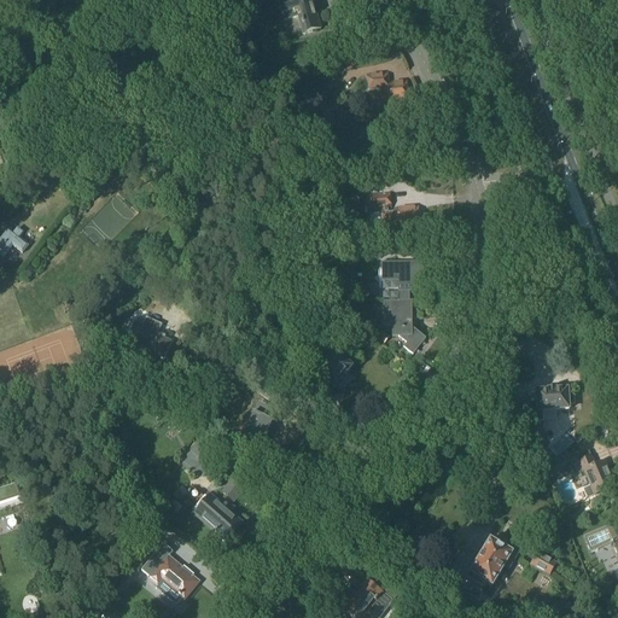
[(320,31),(312,0),(284,0),(278,3),(284,23),(298,18),(303,36),(320,31)]
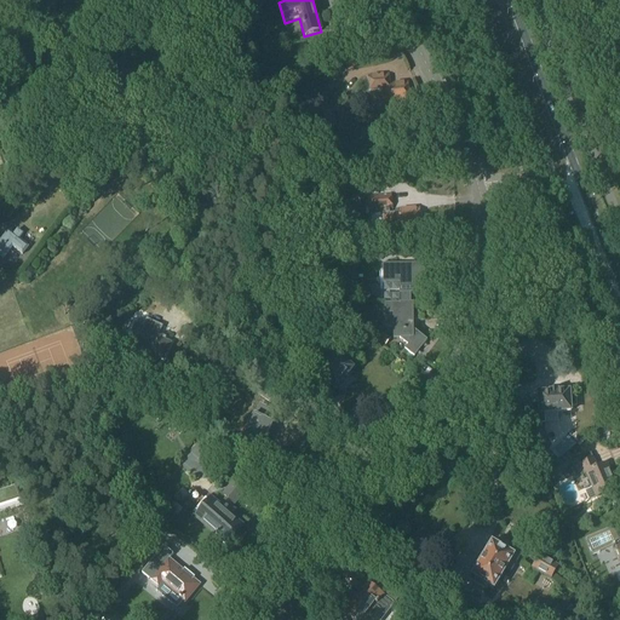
[(389,85),(388,75),(368,76),(369,91),(385,90),(386,105),(409,103),(407,82),(389,85)]
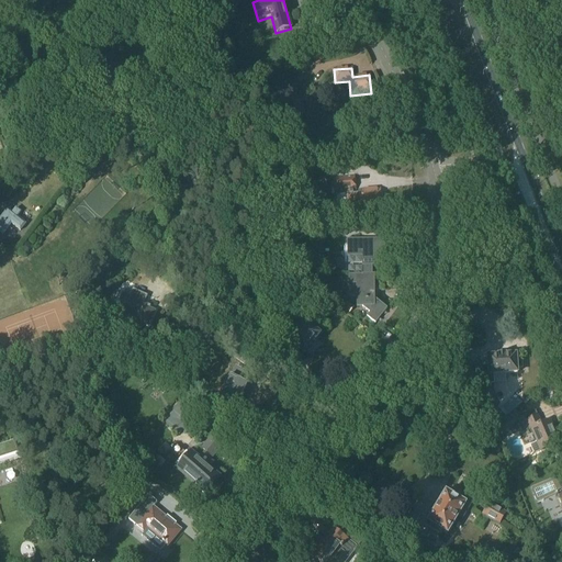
[(79,149),(86,155),(92,146),(86,141),(79,149)]
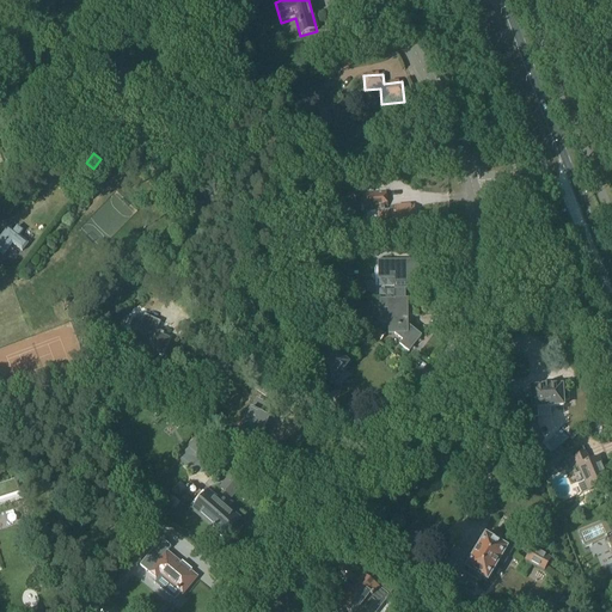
[(365,173),(363,166),(350,170),(352,171),(344,173),(346,177),(360,173),(360,175),(365,173)]
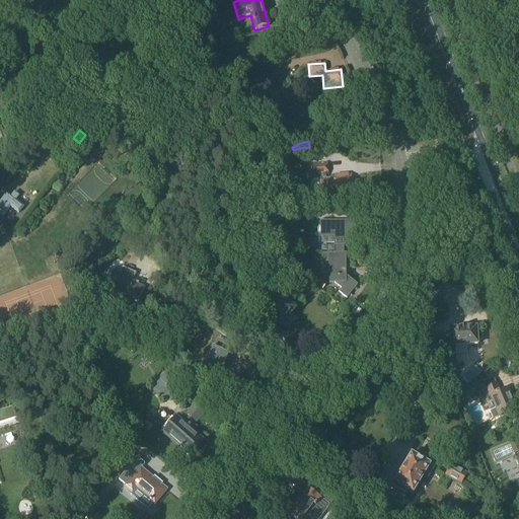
[(325,180),(325,176),(327,176),(326,164),(308,165),(309,177),(321,176),(322,179),(319,179),(320,192),(332,191),(332,194),(341,194),(342,202),(352,201),(351,193),(352,193),(350,175),(330,176),(331,180),(325,180)]
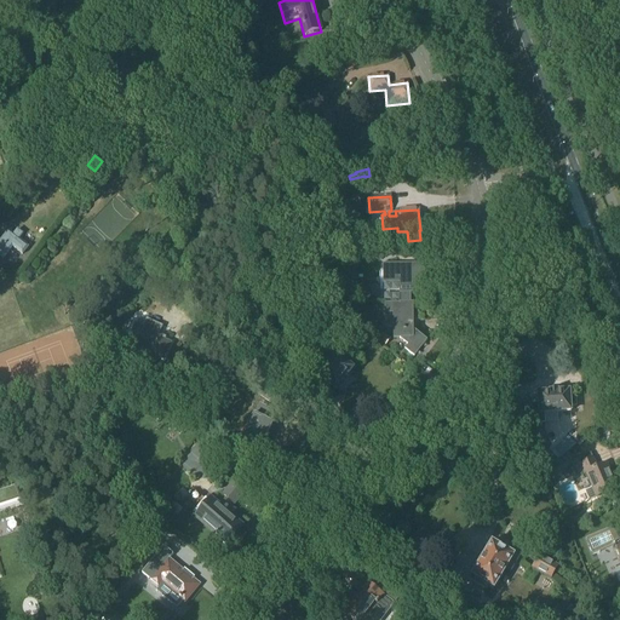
[(19,240),(23,235),(17,230),(13,236),(9,231),(0,242),(0,257),(4,259),(12,248),(23,257),(29,248),(19,240)]
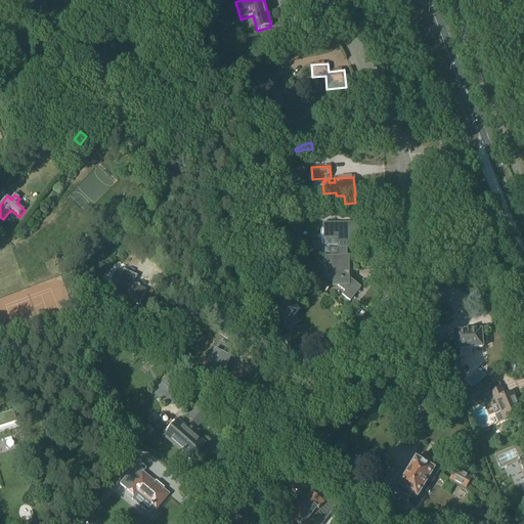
[(338,257),(346,257),(346,249),(357,249),(356,224),(323,224),(323,241),(338,241),(338,257)]
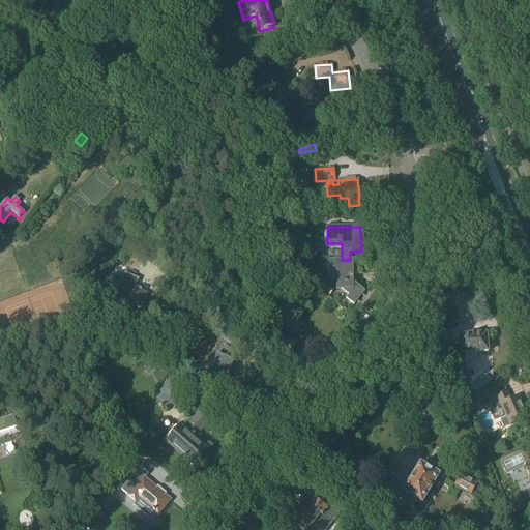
[(350,260),(342,260),(328,260),(328,270),(335,269),(335,290),(341,290),(348,296),(345,299),(353,305),(364,292),(353,283),(353,260),(350,260)]
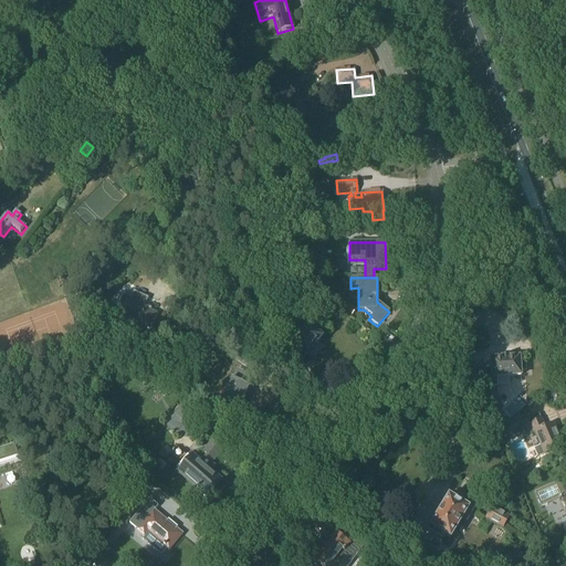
[(307,286),(297,300),(307,307),(317,294),(307,286)]
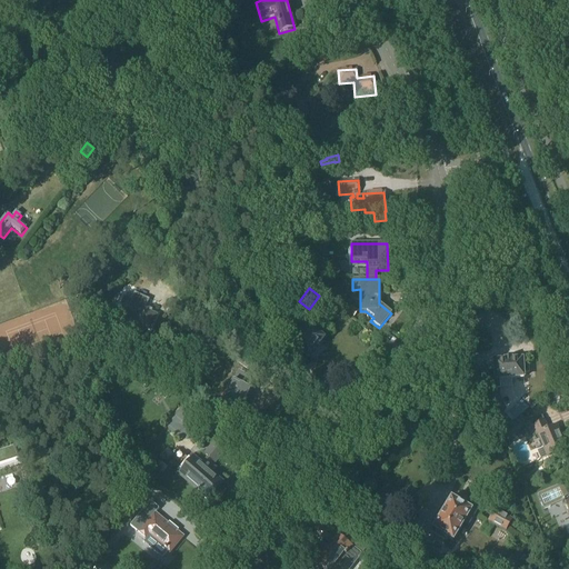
[(123,298),(119,308),(126,311),(123,318),(136,323),(135,326),(142,329),(143,327),(149,330),(156,316),(150,312),(150,310),(145,308),(148,300),(135,295),(131,301),(123,298)]
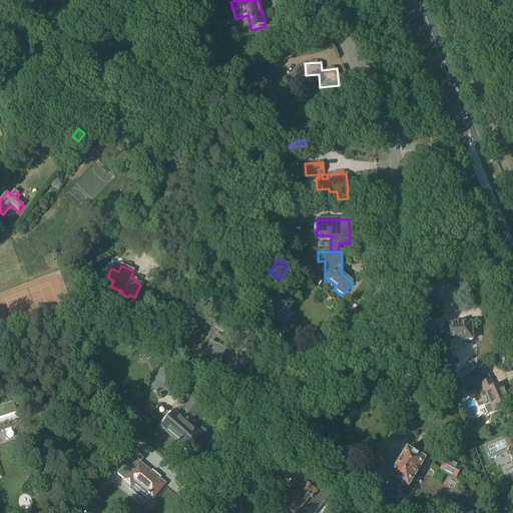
[(323,282),(316,276),(312,282),(319,287),(323,282)]
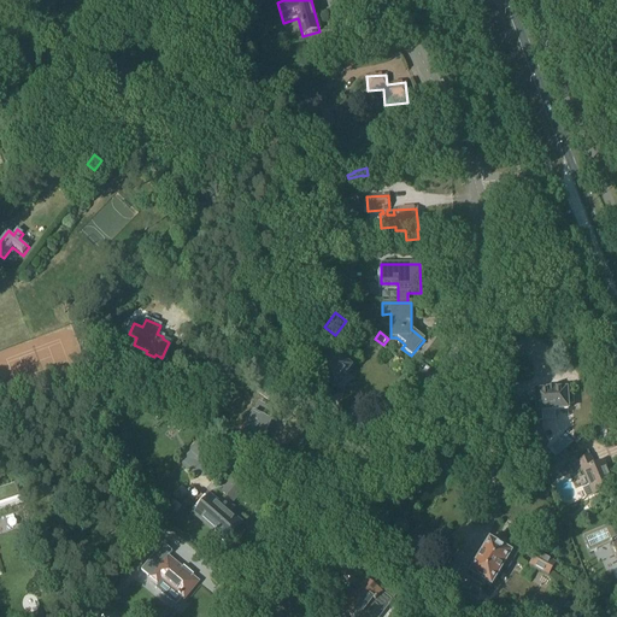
[(340,363),(329,352),(318,365),(315,362),(309,369),(334,388),(350,370),(347,369),(350,365),(350,362),(346,359),(342,359),(340,363)]
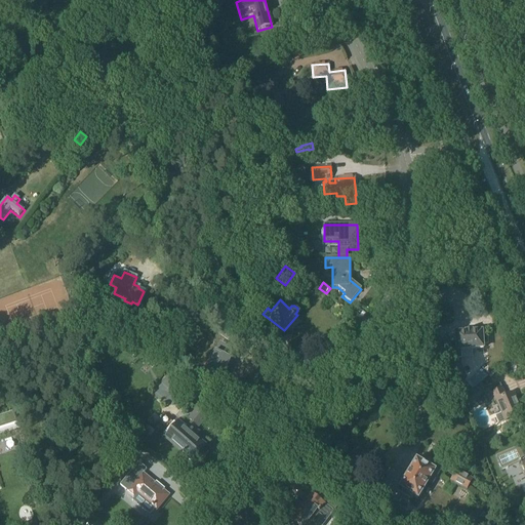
[(460,359),(460,351),(483,350),(482,346),(487,346),(487,336),(482,336),(482,332),(471,333),(471,332),(466,333),(455,334),(455,344),(447,344),(448,360),(460,359)]
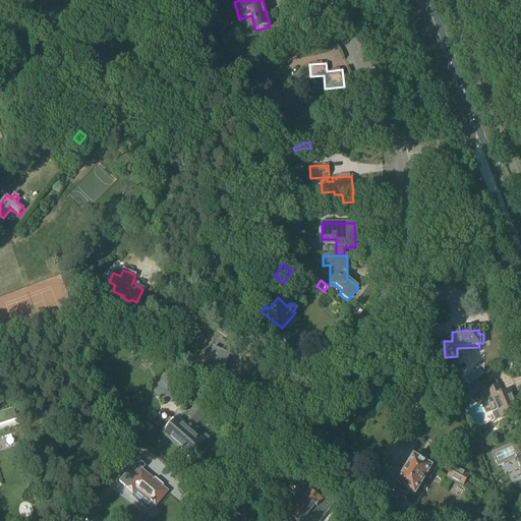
[(218,380),(229,357),(226,356),(231,347),(219,340),(214,349),(201,371),(218,380)]
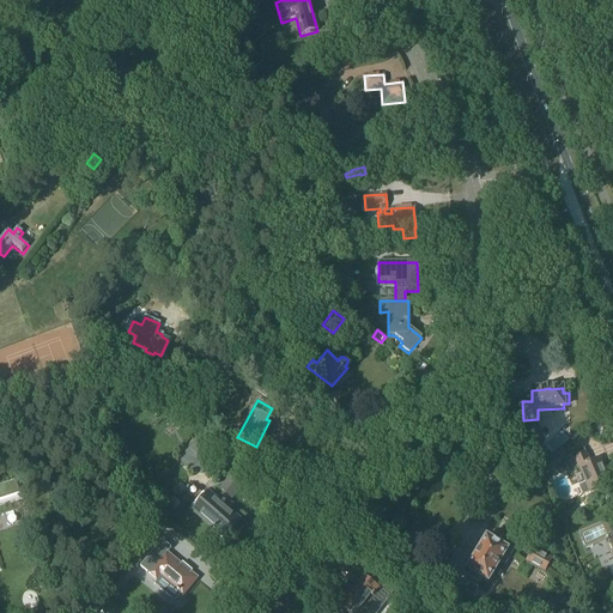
[(183,430),(190,423),(177,412),(170,419),(183,430)]
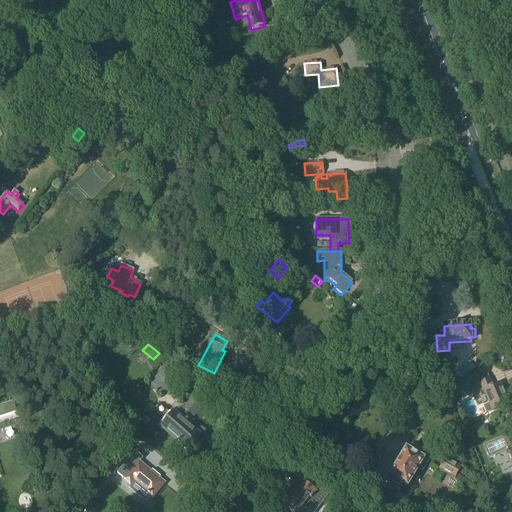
[(452,373),(443,377),(448,390),(456,387),(458,386),(452,373)]
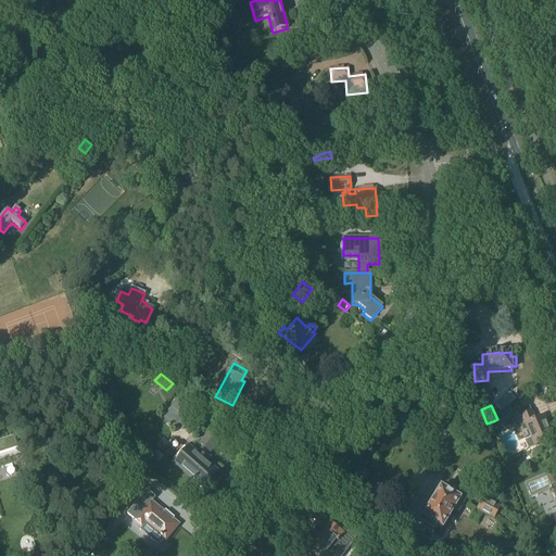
[(495,420),(491,425),(497,431),(515,414),(516,413),(509,406),(497,419),(495,420)]
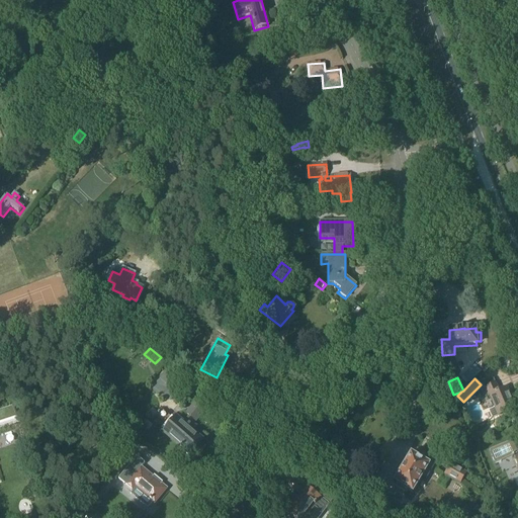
[(489,386),(485,389),(487,394),(488,397),(489,396),(495,409),(489,411),(492,417),(492,418),(493,418),(498,416),(514,409),(515,409),(513,406),(506,389),(499,392),(499,391),(496,383),(494,379),(488,381),(490,386),(489,386)]
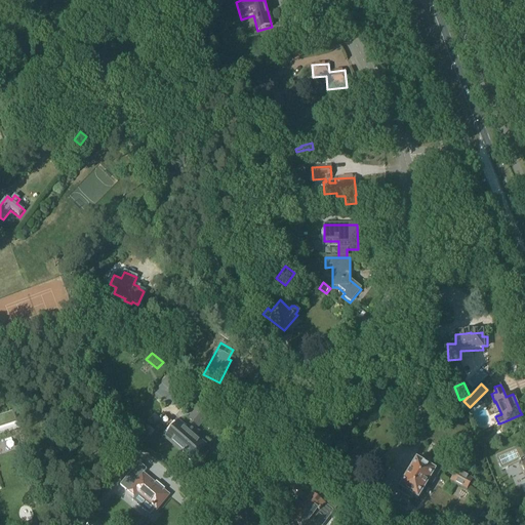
[(198,428),(211,412),(202,403),(188,419),(191,421),(184,431),(180,429),(183,427),(175,419),(162,435),(183,452),(180,454),(184,456),(185,454),(186,455),(187,458),(189,460),(192,460),(195,458),(194,454),(201,446),(195,441),(196,439),(192,436),(197,430),(195,429),(197,427),(198,428)]
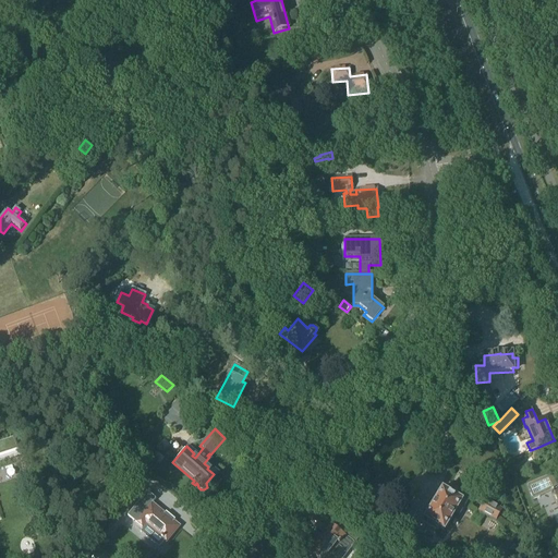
[(237,445),(243,437),(238,433),(231,440),(237,445)]
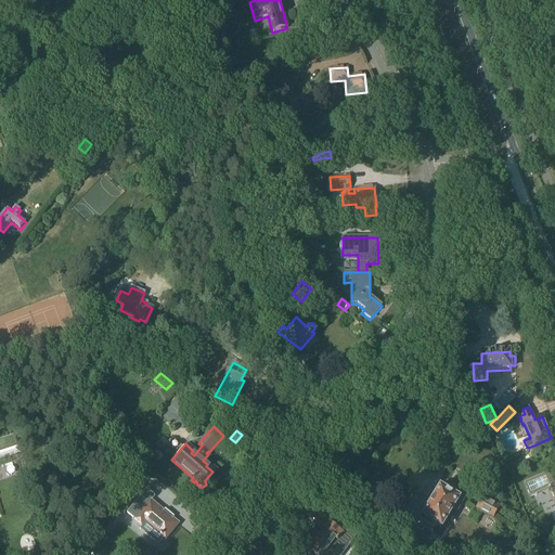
[(0,451),(16,446),(14,437),(0,441),(0,451)]
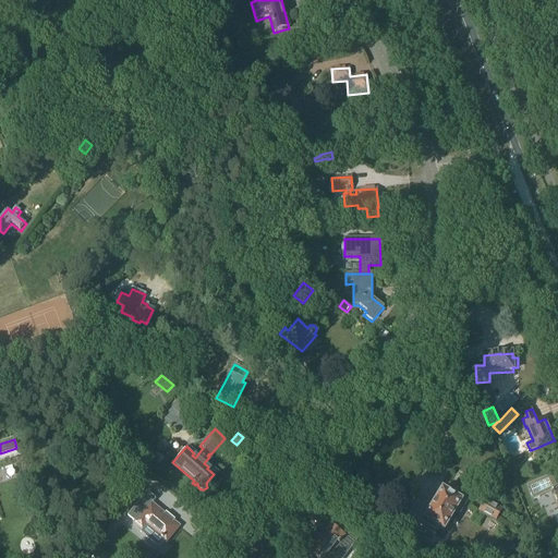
[(557,472),(526,486),(532,500),(553,492),(557,505),(557,472)]
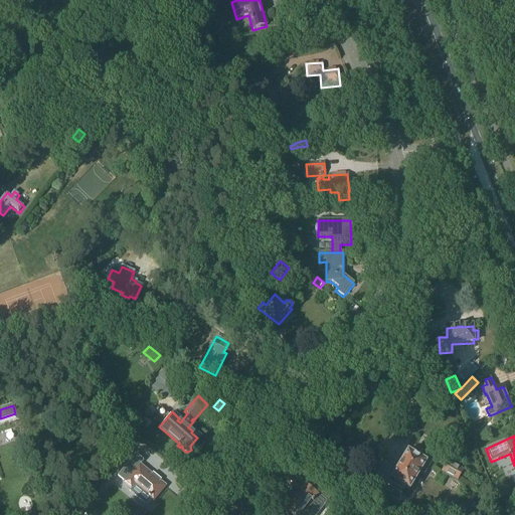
[(423,474),(428,466),(425,464),(426,463),(408,453),(392,480),(394,481),(392,485),(403,491),(405,488),(409,490),(420,472),(423,474)]
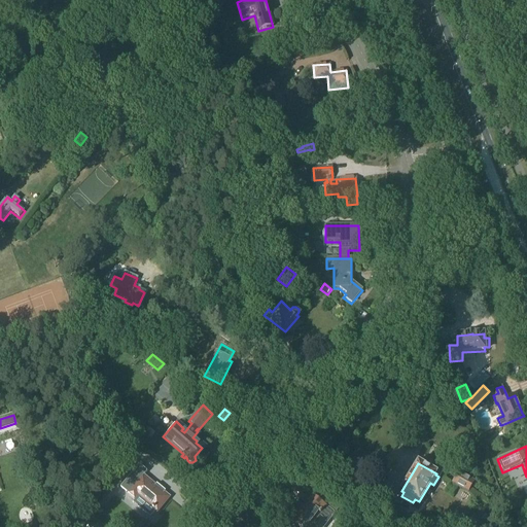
[(139,465),(119,488),(127,493),(126,494),(134,501),(133,503),(150,518),(155,512),(156,513),(162,506),(169,498),(149,482),(143,477),(147,471),(139,465)]
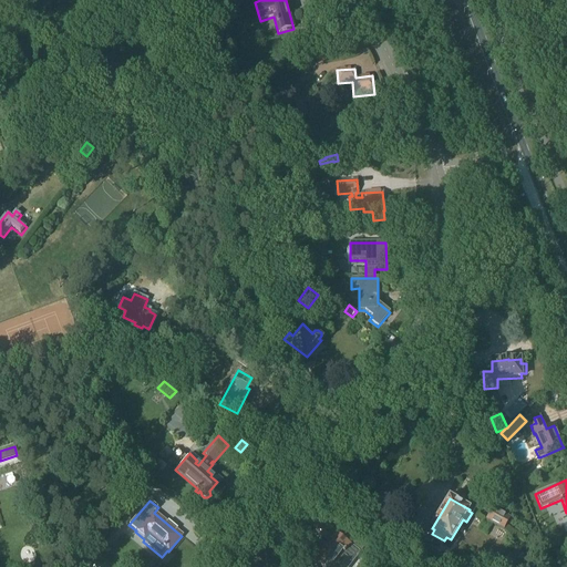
[(493,508),(485,521),(504,532),(512,519),(493,508)]
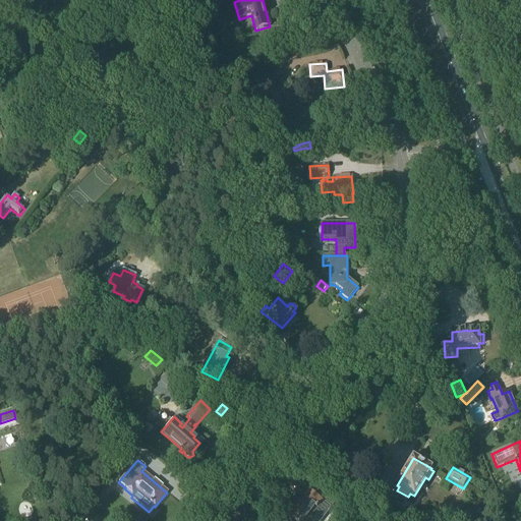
[(178,486),(183,490),(187,485),(182,481),(178,486)]
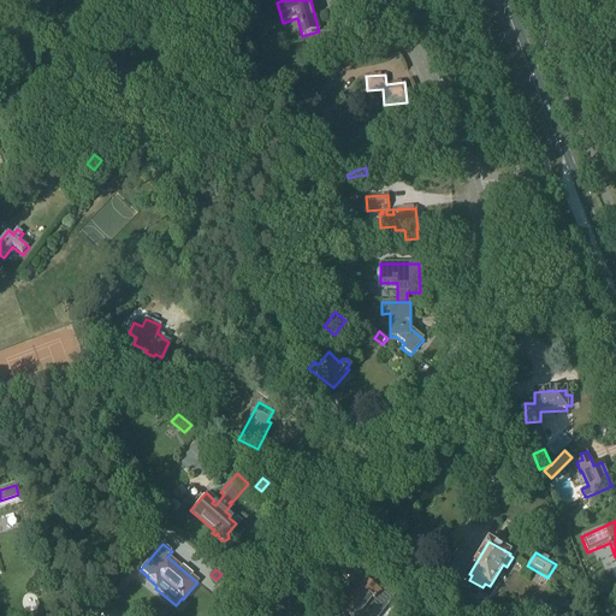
[(351,594),(339,609),(343,611),(348,615),(363,615),(367,614),(369,615),(379,615),(386,608),(391,602),(381,593),(379,592),(369,585),(360,578),(359,579),(351,573),(349,572),(344,578),(354,586),(348,592),(351,594)]
